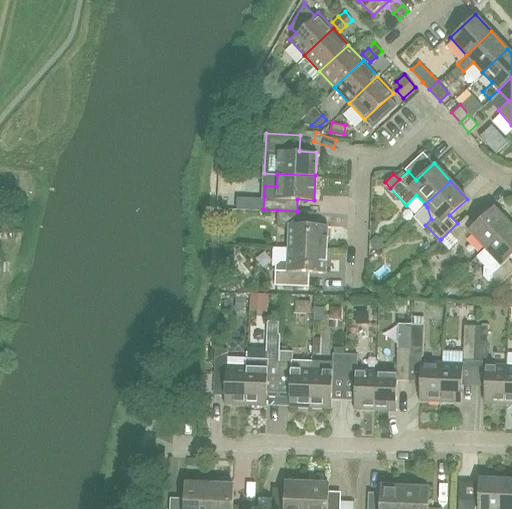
[(485,247),(510,224),(493,206),(475,224),(466,214),(457,223),(441,239),(449,248),(458,240),(469,230),(485,247)]
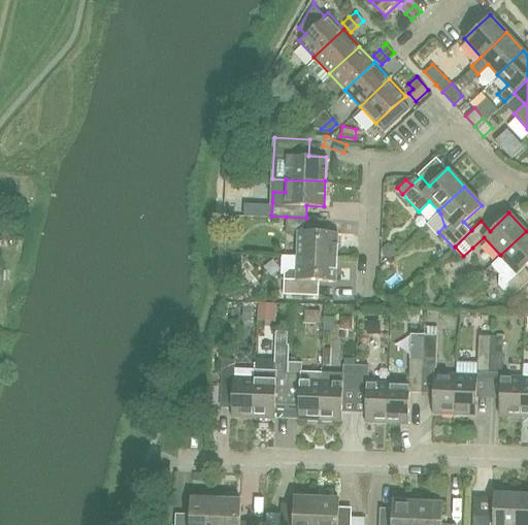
[(297,230),(296,254),(335,256),(337,231),(318,230),(318,218),(306,218),(286,217),(285,229),(297,230)]
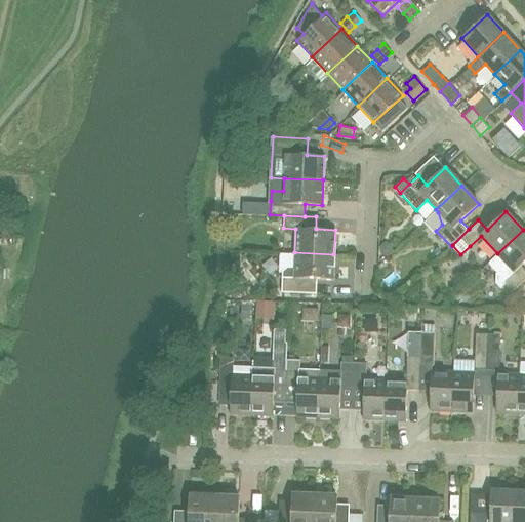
[(524,262),(524,232),(523,230),(497,253),(488,262),(497,271),(495,272),(495,282),(500,286),(503,283),(511,291),(524,278),(524,270),(521,266),(524,262)]
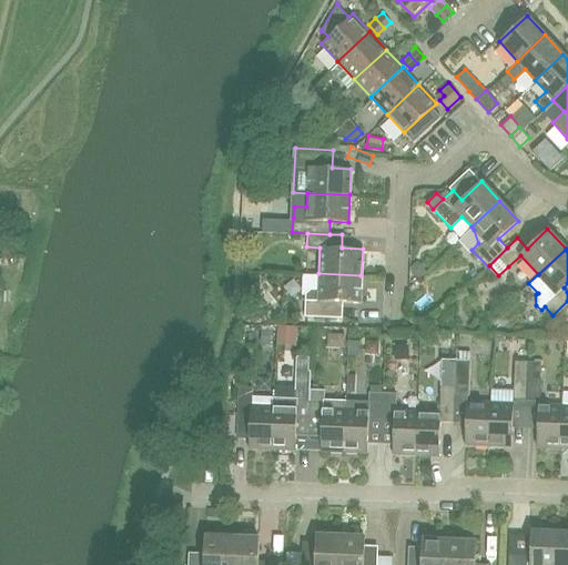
[(245,285),(253,285),(259,282),(259,272),(245,272),(245,285)]
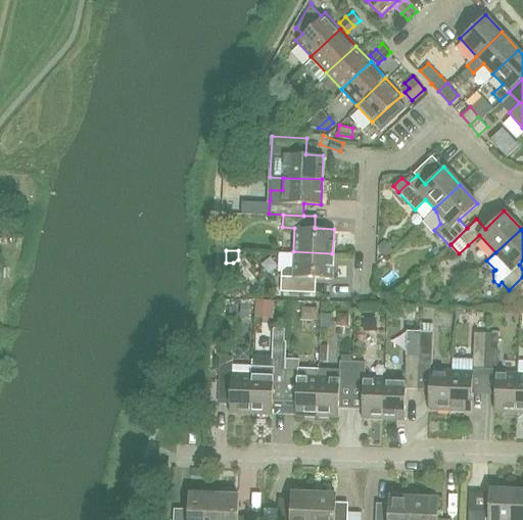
[(331,278),(332,253),(293,251),(292,265),(286,265),(282,268),(281,268),(281,271),(282,271),(282,275),(280,275),(279,289),(311,291),(312,277),(331,278)]
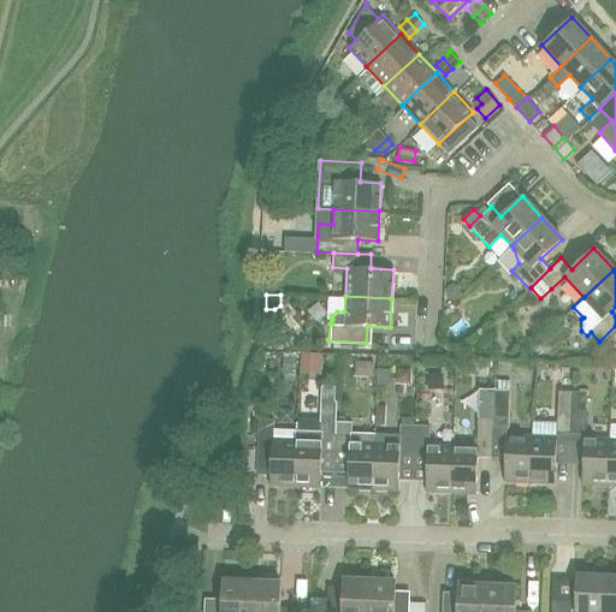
[(292,370),(294,354),(283,354),(282,369),(292,370)]
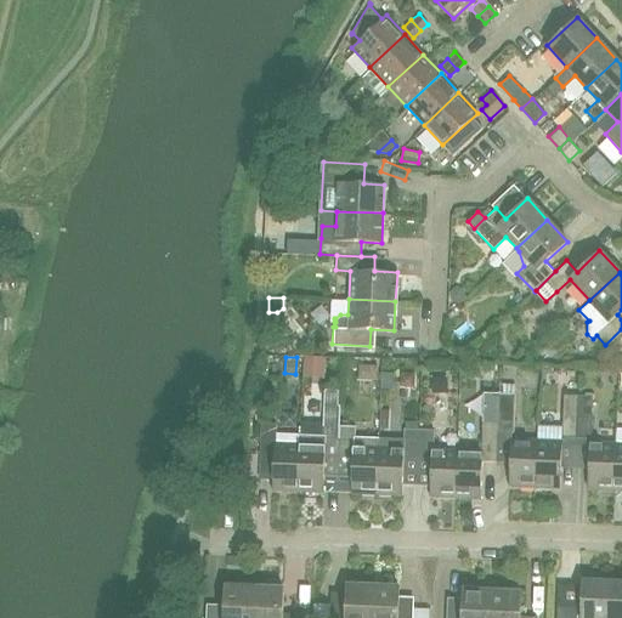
[(357,372),(363,378),(377,378),(377,363),(358,363),(357,372)]
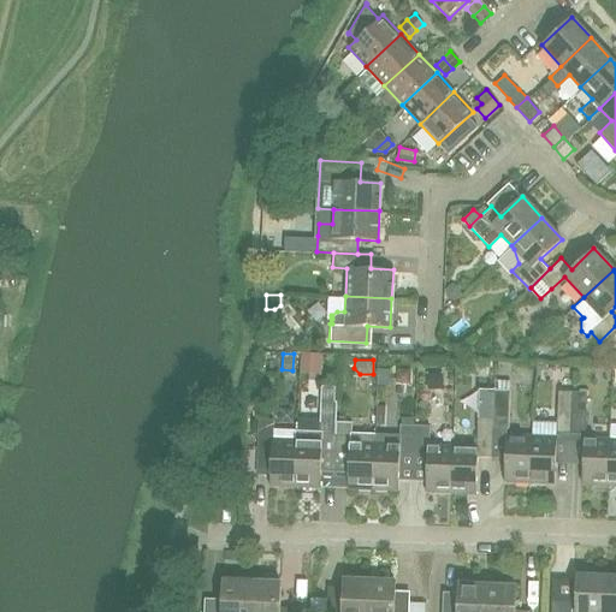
[(410,368),(396,367),(396,375),(400,380),(409,381),(410,368)]
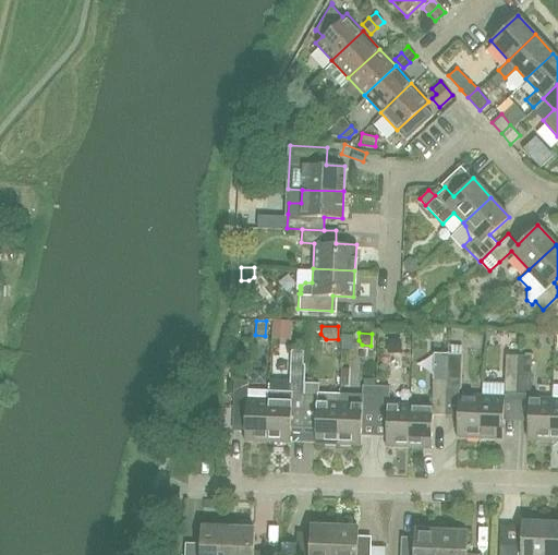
[(445,387),(446,387),(459,388),(459,386),(460,386),(461,344),(448,342),(447,370),(445,370),(445,377),(445,387)]
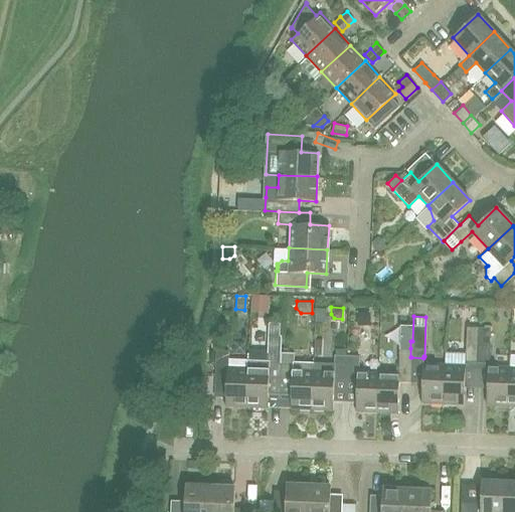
[(478,326),(466,326),(464,359),(477,359),(478,326)]
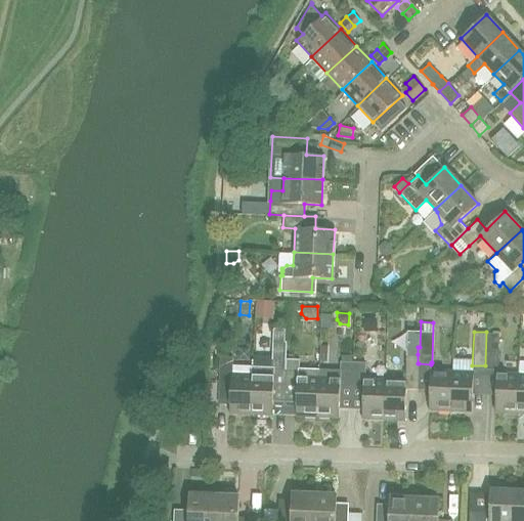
[(497,366),(498,333),(486,332),(485,365),(497,366)]
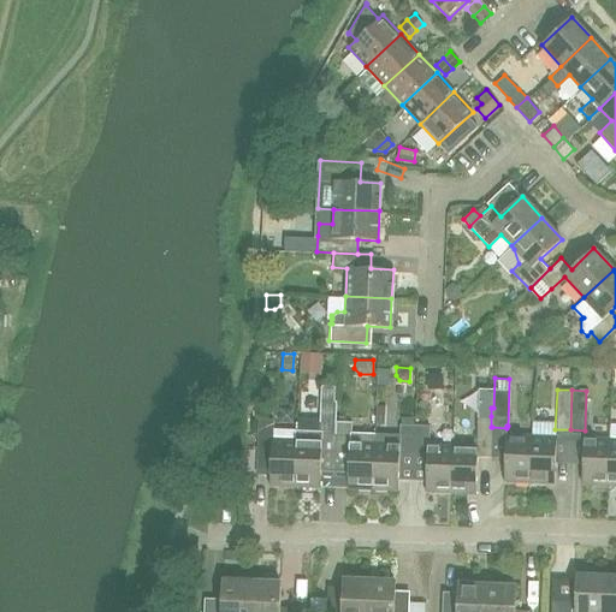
[(333,400),(321,399),(320,431),(296,429),(294,485),(319,486),(320,449),(331,450),(333,400)]
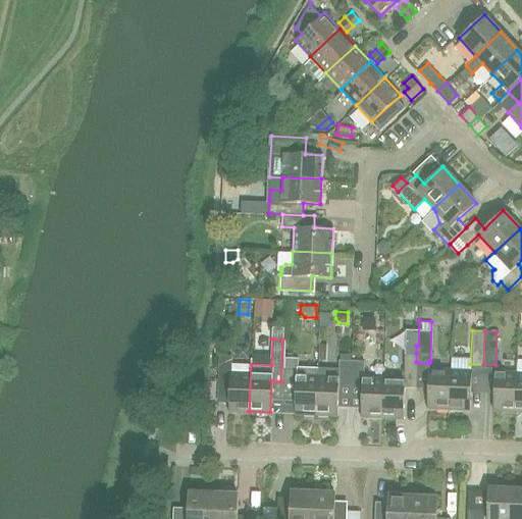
[(249,411),(251,364),(249,364),(249,363),(229,362),(230,354),(218,353),(216,378),(228,379),(227,410),(249,411)]
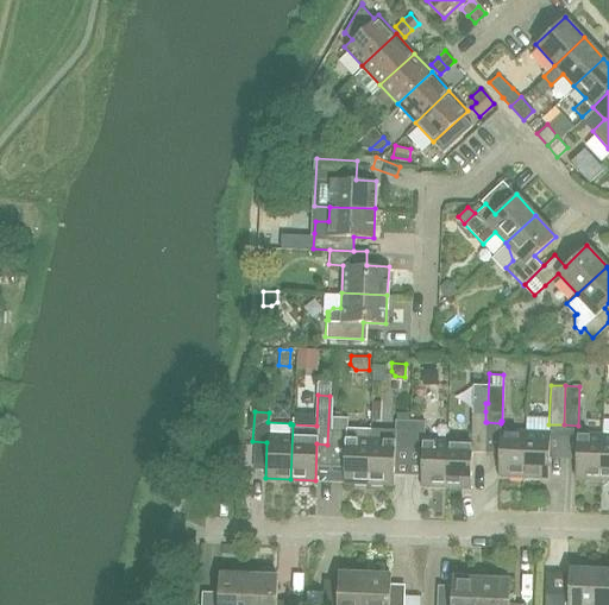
[(485,422),(485,411),(471,411),(470,441),(447,440),(446,486),(470,486),(471,449),(485,451),(487,422),(485,422)]
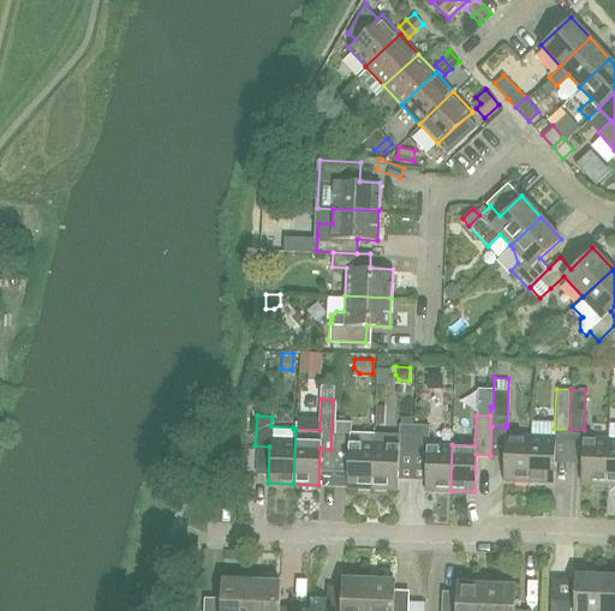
[(371,487),(374,432),(350,431),(350,420),(334,420),(333,449),(347,449),(346,486),(371,487)]
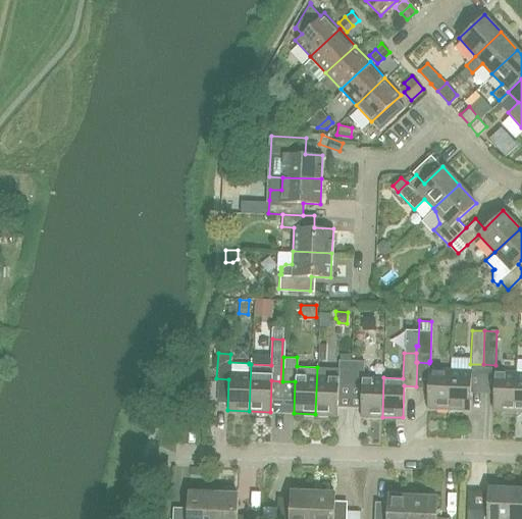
[(337,383),(350,384),(351,360),(337,359),(337,367),(317,367),(315,414),(336,415),(337,383)]
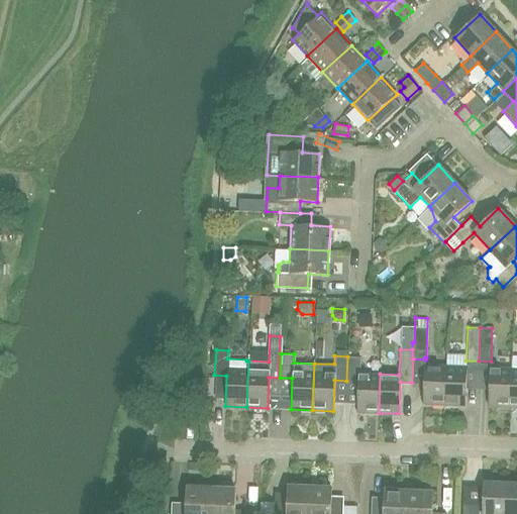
[(356,412),(379,413),(380,374),(359,373),(359,356),(347,356),(346,381),(357,381),(356,412)]
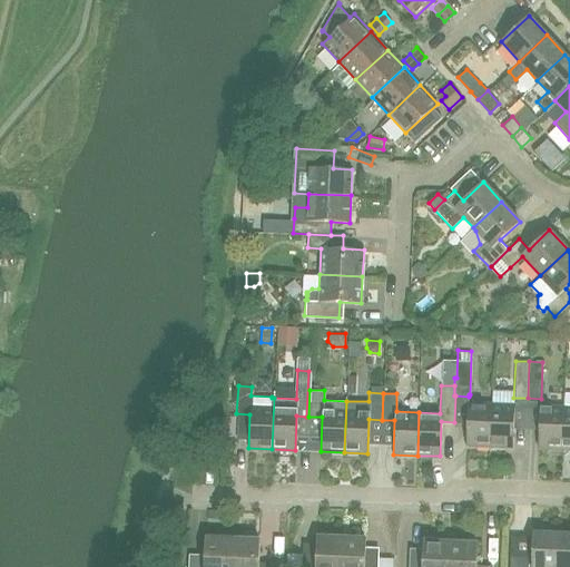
[(489,446),(491,402),(468,401),(465,445),(489,446)]
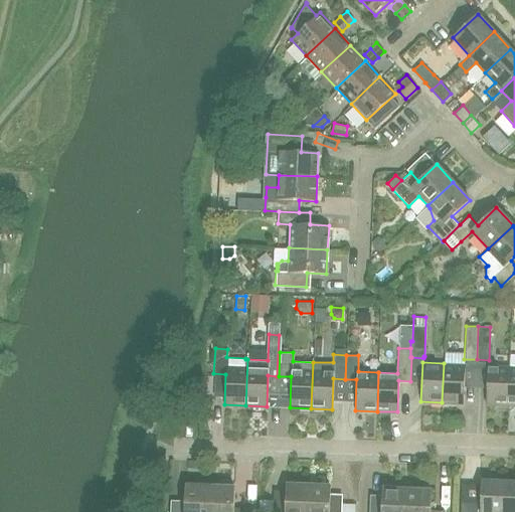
[(465,364),(444,363),(442,402),(463,403),(465,364)]
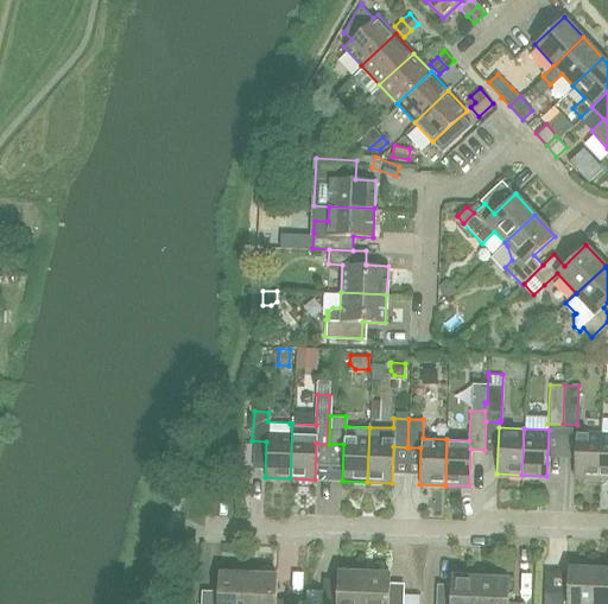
[(576,431),(574,478),(599,478),(601,432),(576,431)]
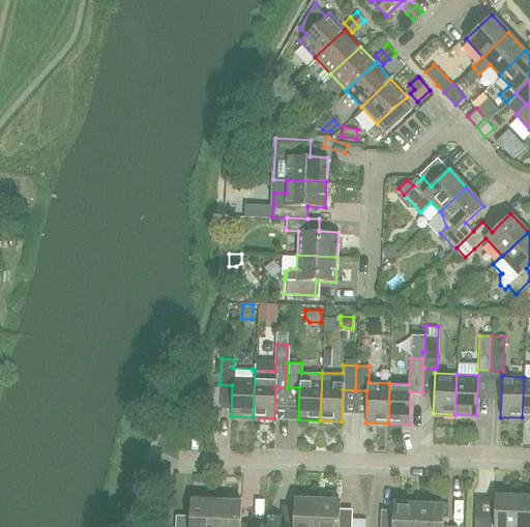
[(517,526),(518,495),(496,494),(495,517),(474,516),(473,526),(517,526)]
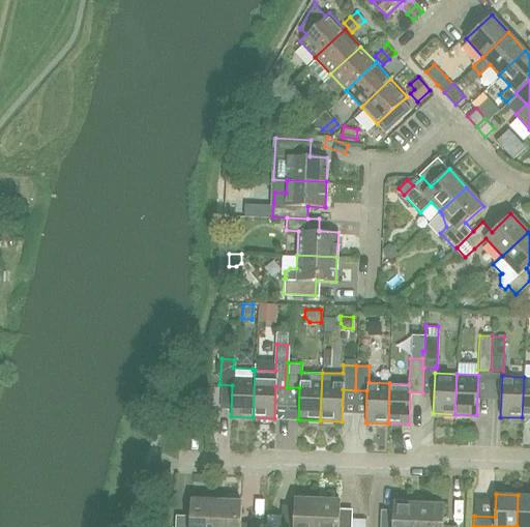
[(529,526),(529,496),(518,495),(517,526),(529,526)]
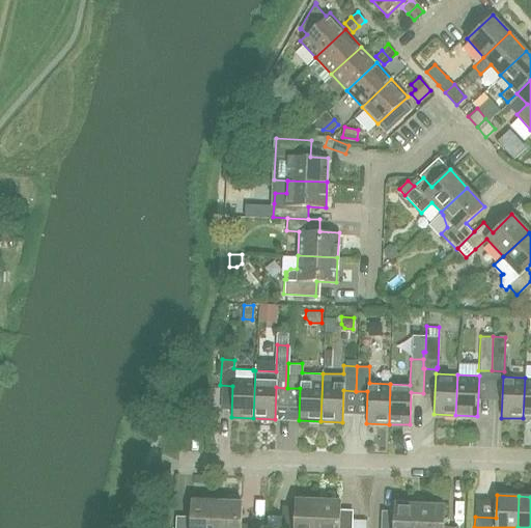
[(216,527),(218,500),(192,499),(190,526),(175,525),(174,527),(216,527)]
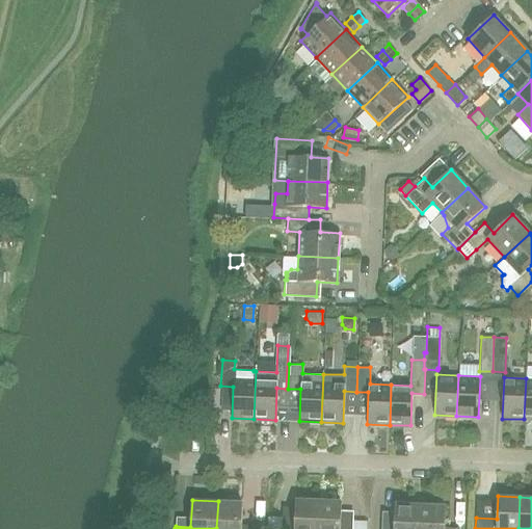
[(316,528),(318,501),(296,500),(295,507),(288,507),(288,509),(283,508),(283,516),(267,516),(266,528),(316,528)]
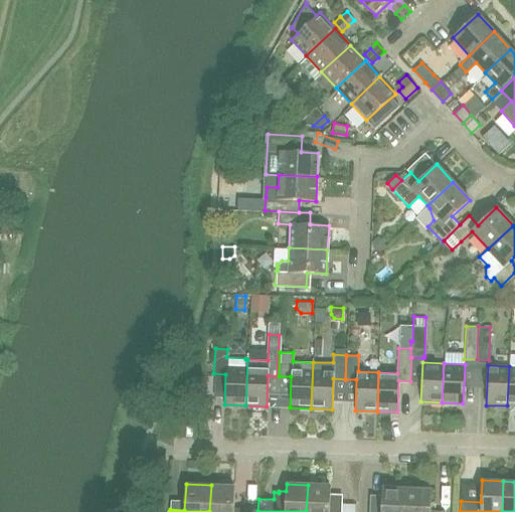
[(211,485),(209,511),(232,511),(234,486),(211,485)]
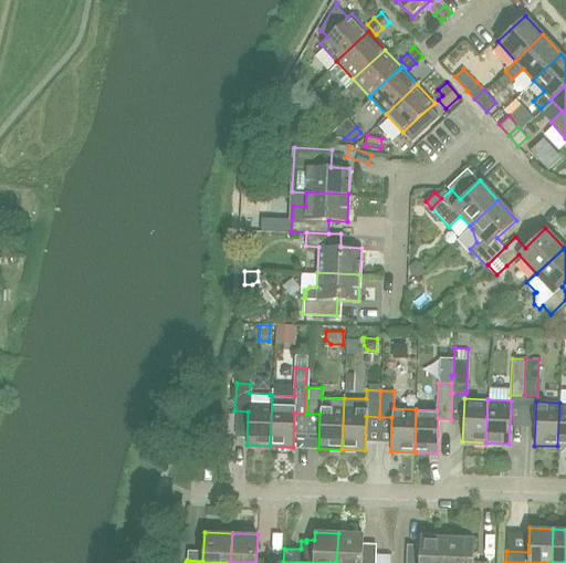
[(338,533),(336,562),(374,562),(375,552),(374,552),(375,549),(368,543),(362,543),(362,534),(338,533)]
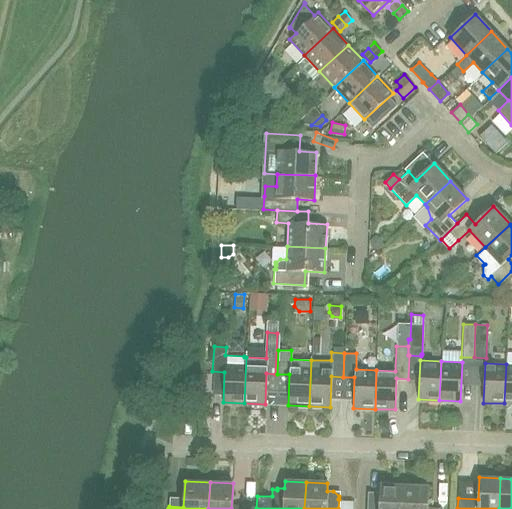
[(401,508),(403,485),(381,484),(381,491),(373,491),(368,495),(367,508),(401,508)]
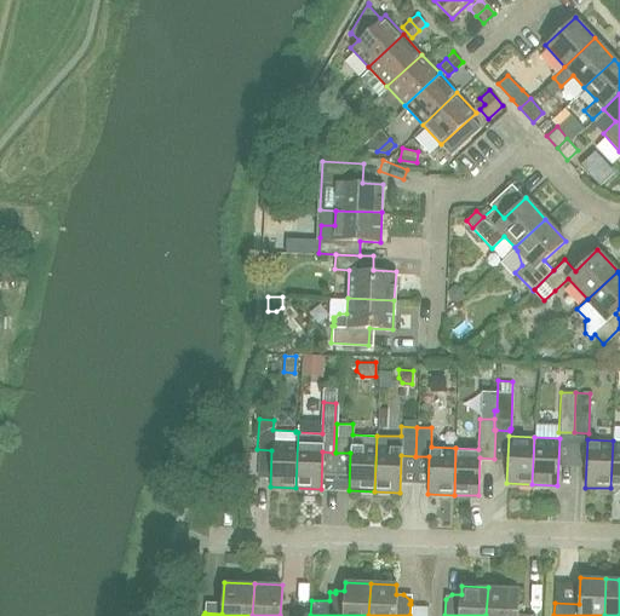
[(488,587),(486,615),(517,615),(520,588),(488,587)]
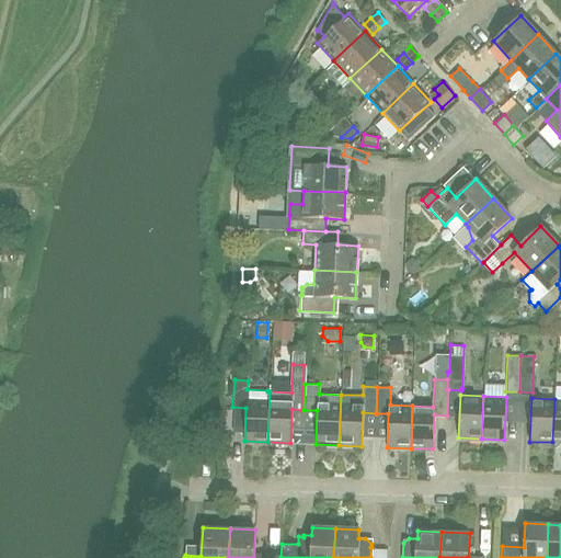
[(379,543),(378,557),(390,557),(391,544),(379,543)]
